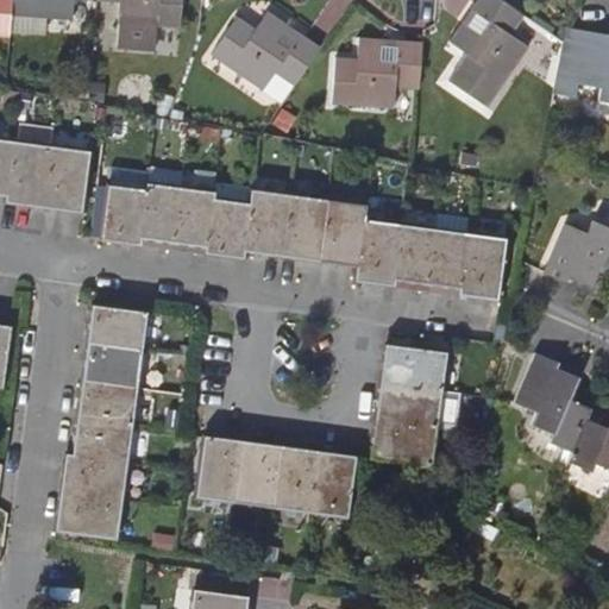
[(12,14),(12,0),(0,0),(0,33),(10,35),(12,14)]
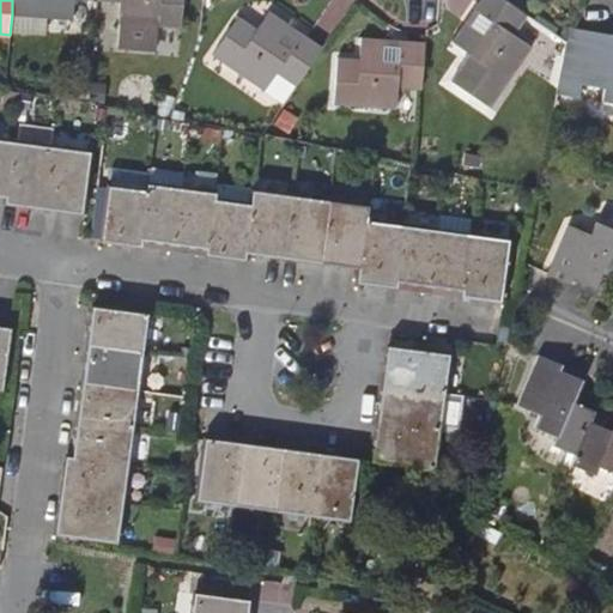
[(73,19),(73,0),(89,0),(97,0),(12,0),(12,14),(73,19)]
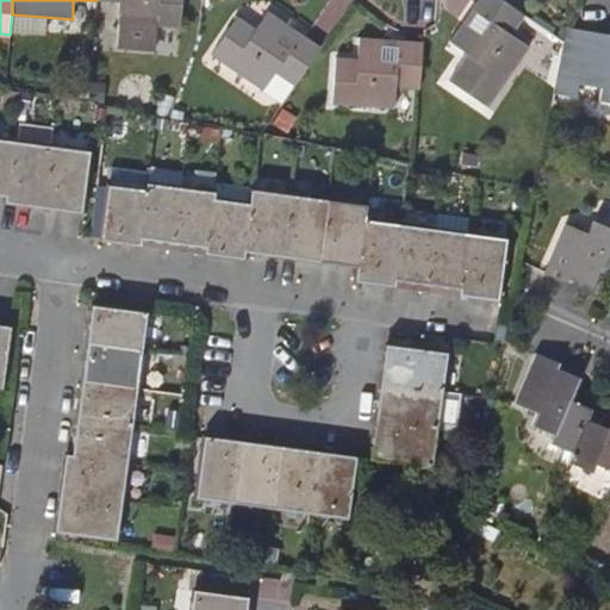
[(97,0),(118,2),(117,23),(178,27),(179,0),(97,0)]
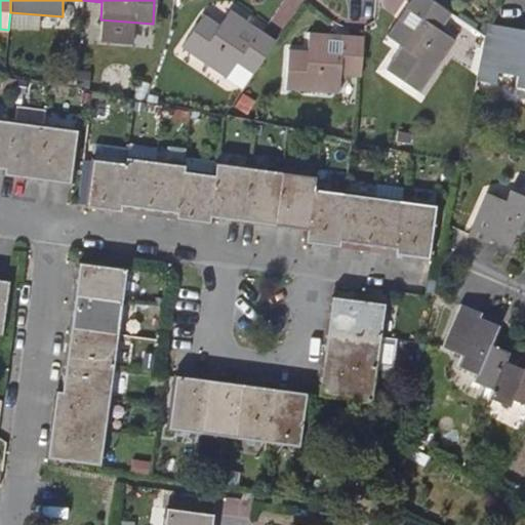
[(450,12),(433,0),(411,0),(389,35),(403,46),(388,69),(419,92),(455,39),(440,28),(450,12)]
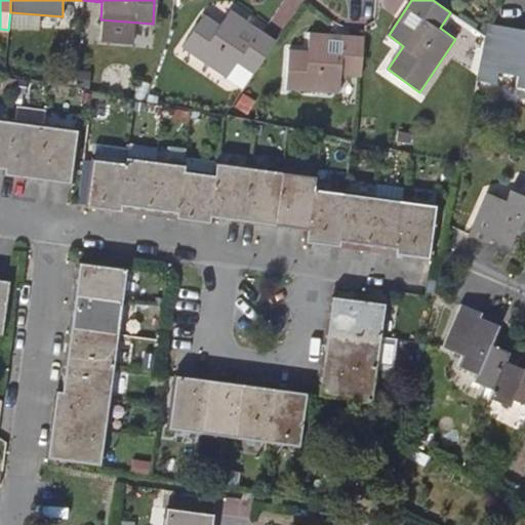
[(254,74),(277,40),(261,29),(259,31),(247,23),(248,19),(233,9),(223,25),(207,13),(185,45),(229,77),(239,63),(254,74)]
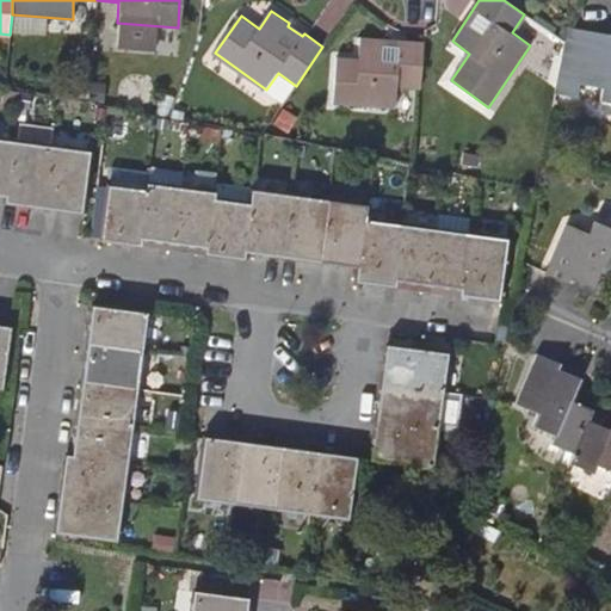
[(610,35),(567,28),(565,42),(554,96),(576,99),(579,84),(604,87),(602,102),(610,102),(610,41),(610,39),(610,35)]
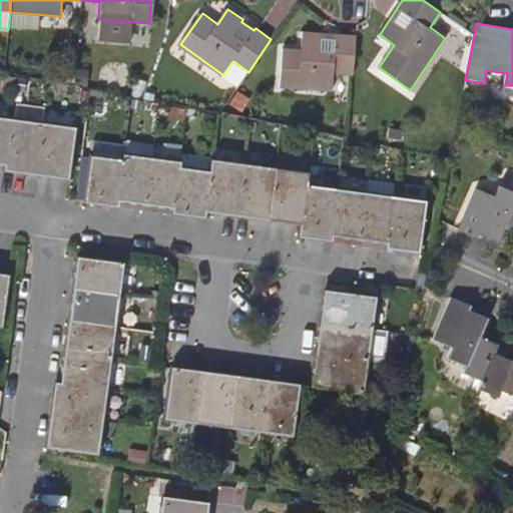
[(354,75),(357,37),(336,35),(335,52),(320,51),(321,34),(303,33),(302,49),(286,49),(282,87),(333,91),(334,74),(354,75)]
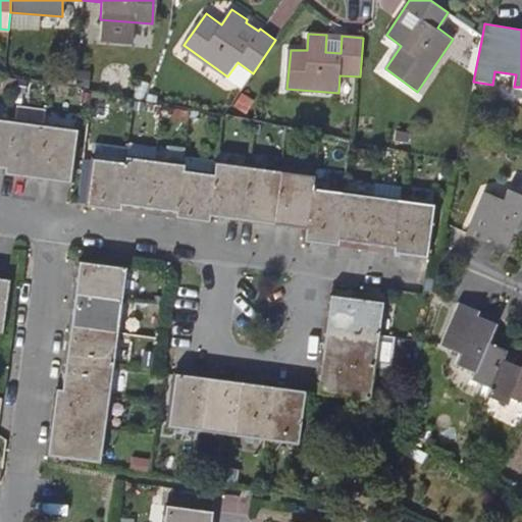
[(0,165),(7,166),(13,120),(14,115),(0,113),(0,165)]
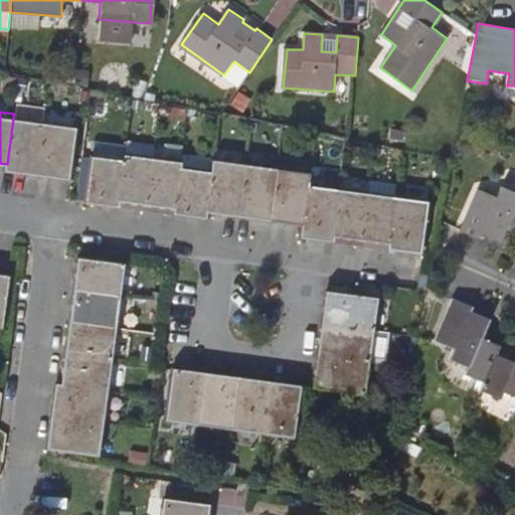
[(13,119),(7,164),(6,170),(37,174),(44,123),(13,119)]
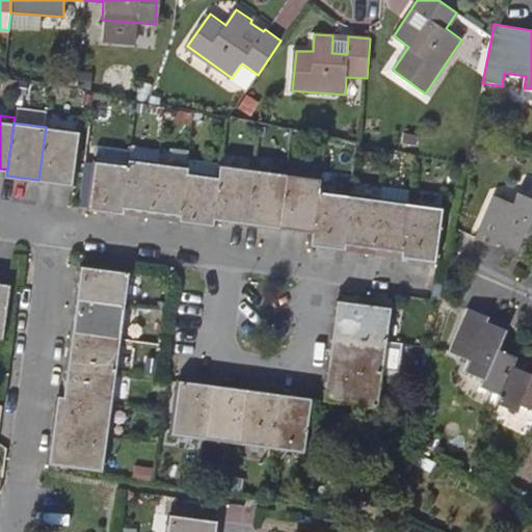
[(46,127),(38,180),(71,185),(78,132),(46,127)]
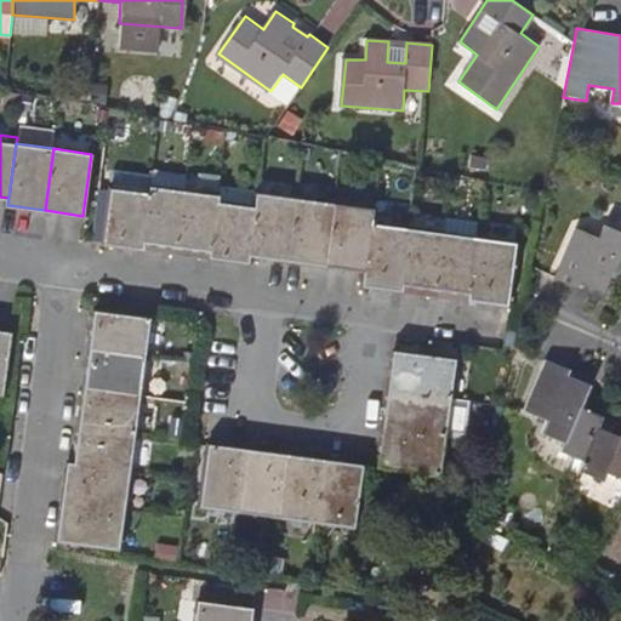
[(151,193),(143,248),(175,252),(183,191),(152,186),(151,193)]
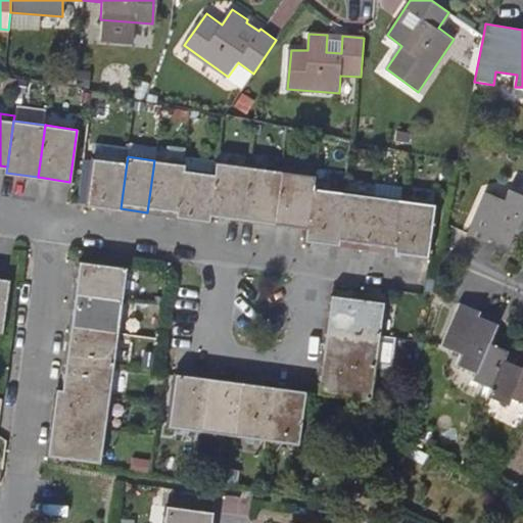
[(88,203),(121,208),(127,162),(94,157),(88,203)]
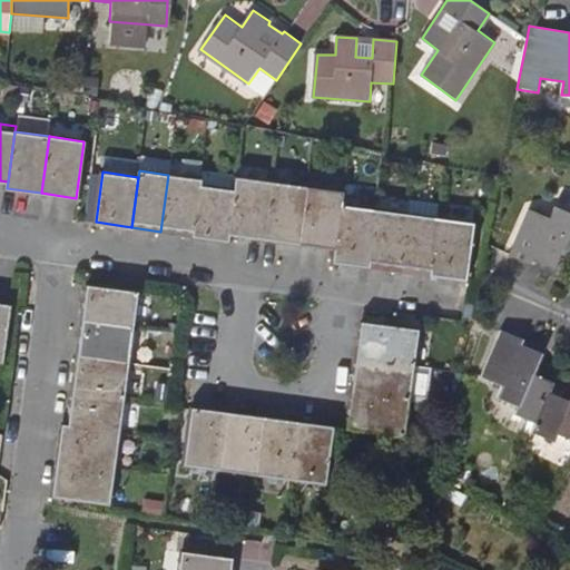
[(168,175),(160,232),(194,236),(200,178),(168,175)]
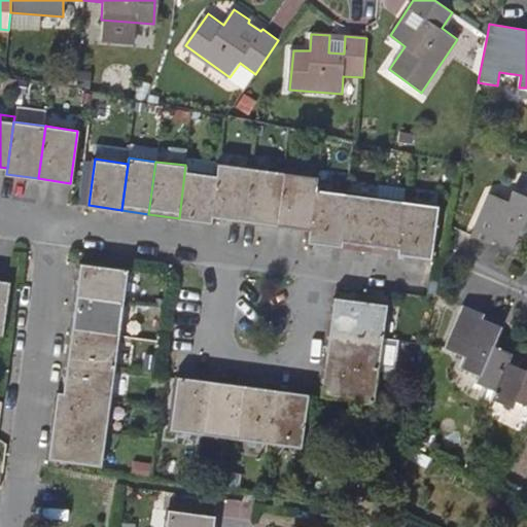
[(217,169),(212,215),(244,220),(251,168),(218,164),(217,169)]
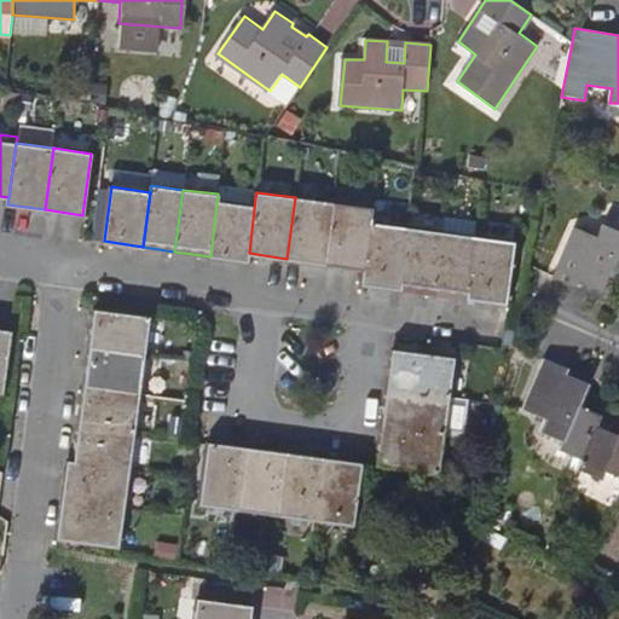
[(248,261),(249,253),(255,198),(218,194),(210,256),(248,261)]
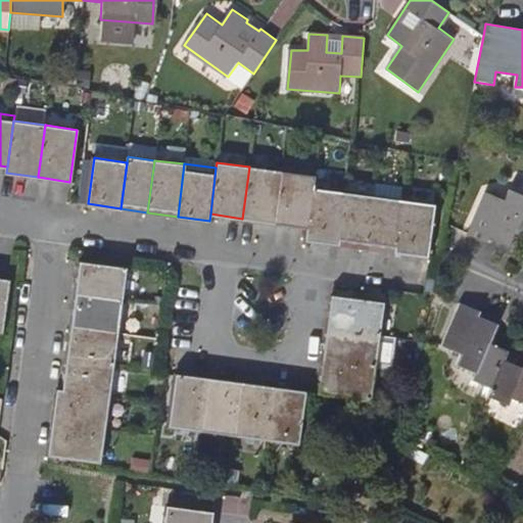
[(249,167),(242,219),(276,223),(282,172),(249,167)]
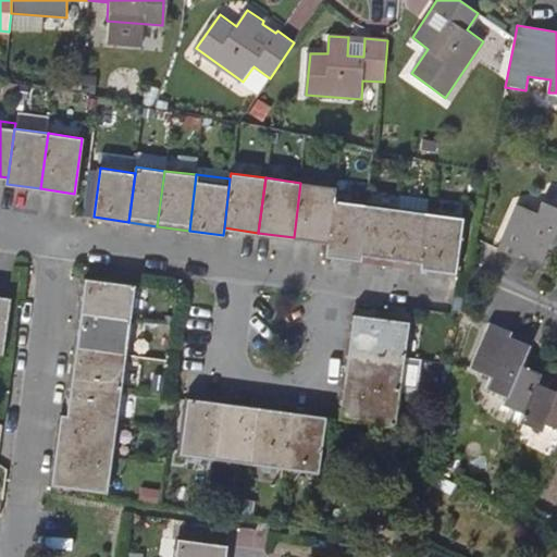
[(294,237),(327,242),(333,200),(335,187),(300,183),(294,237)]
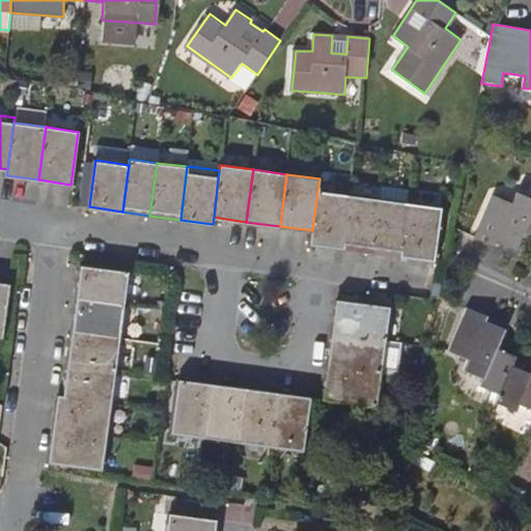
[(379,199),(371,252),(400,256),(408,203),(410,189),(381,186),(379,199)]
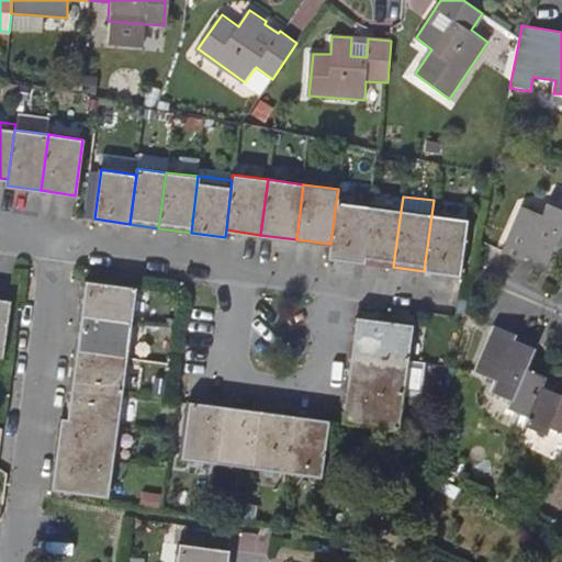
[(336,202),(330,244),(328,258),(363,263),(371,206),(336,202)]
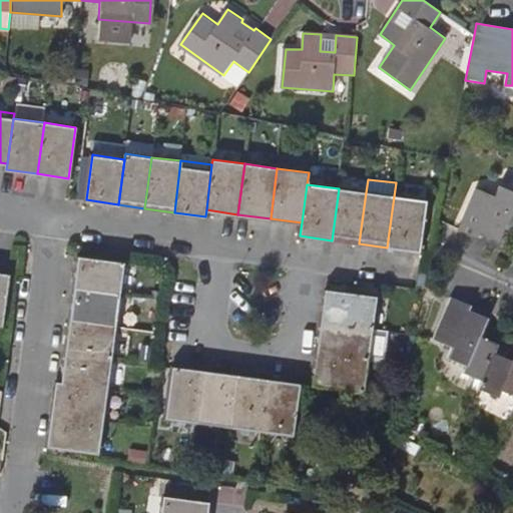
[(512,225),(512,191),(499,186),(495,195),(477,188),(459,229),(478,236),(480,231),(498,240),(507,222),(512,225)]
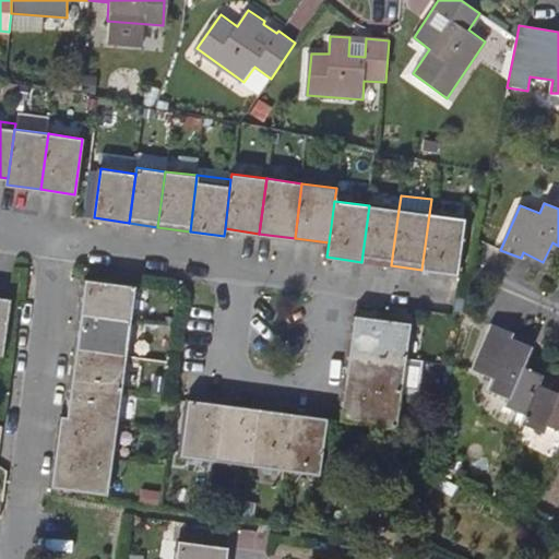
[(361,262),(391,265),(399,210),(369,205),(361,262)]
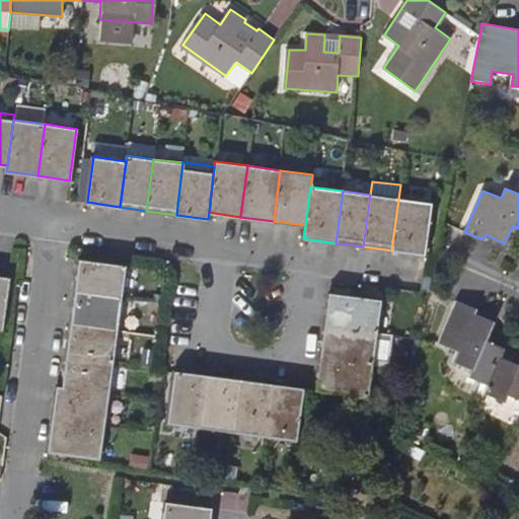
[(398,199),(391,250),(424,255),(431,203),(398,199)]
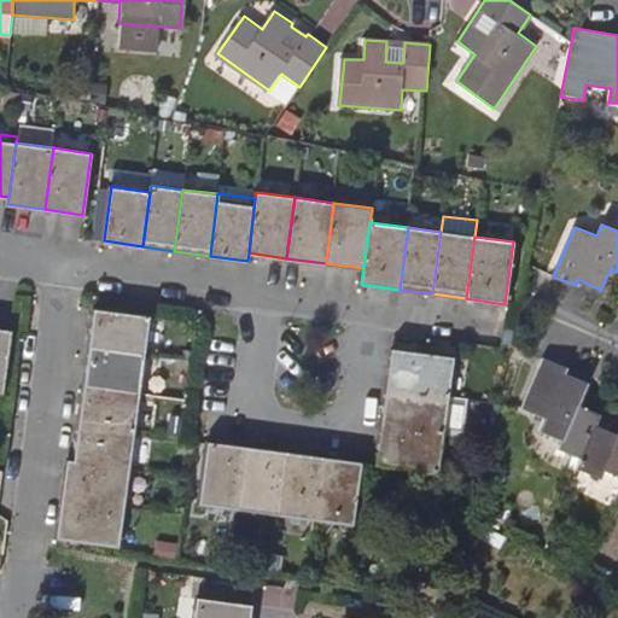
[(149,315),(94,309),(89,348),(144,355),(149,315)]
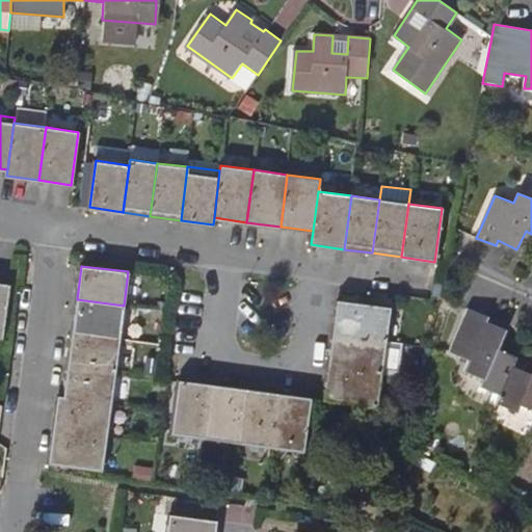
[(0,337),(2,337),(9,284),(0,282),(0,337)]
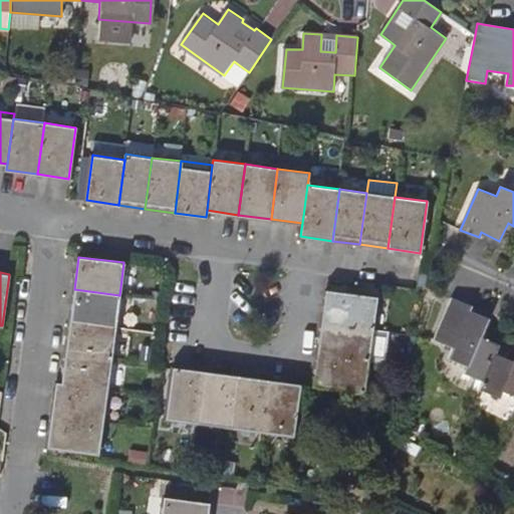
[(119,295),(74,289),(70,320),(115,326),(119,295)]
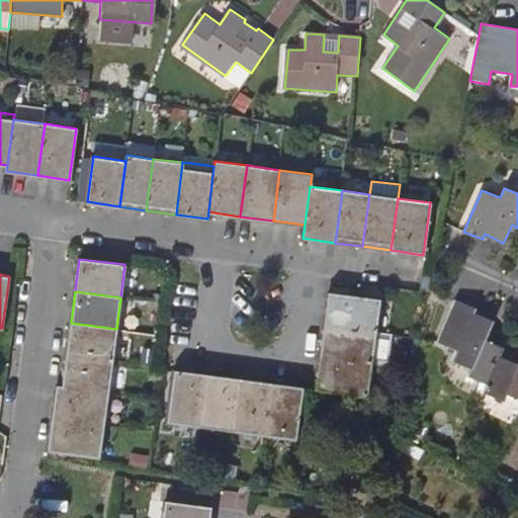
[(328,292),(323,324),(375,331),(379,299),(328,292)]
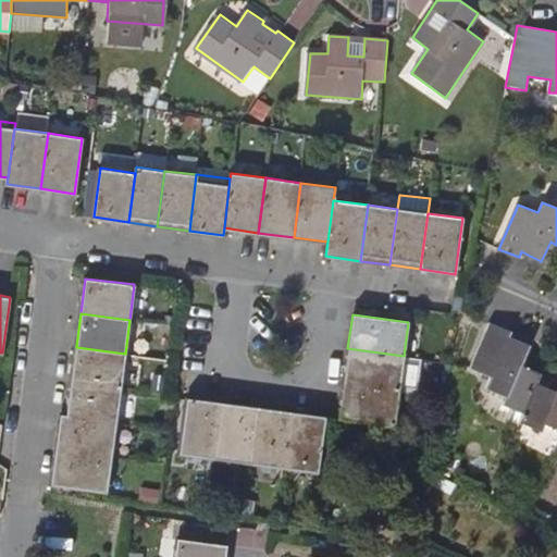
[(524,412),(537,383),(541,374),(521,366),(530,346),(509,337),(511,332),(492,323),(472,367),(492,376),(487,387),(507,396),(504,404),(524,412)]
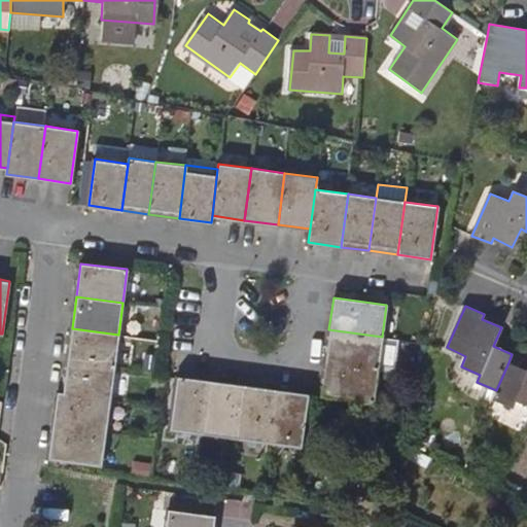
[(118,335),(72,328),(68,362),(114,369),(118,335)]
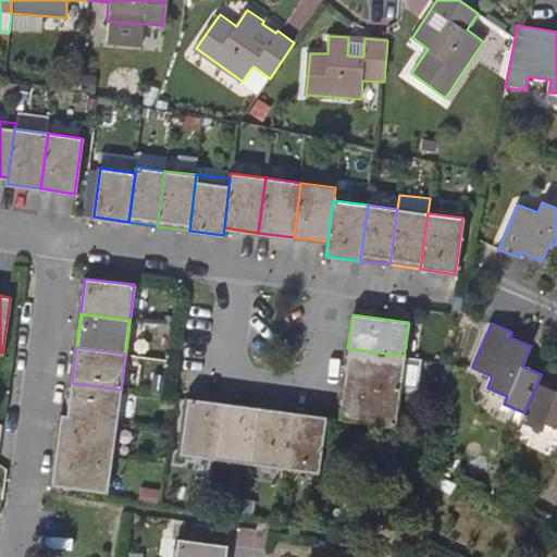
[(404,356),(347,348),(343,384),(398,392),(404,356)]
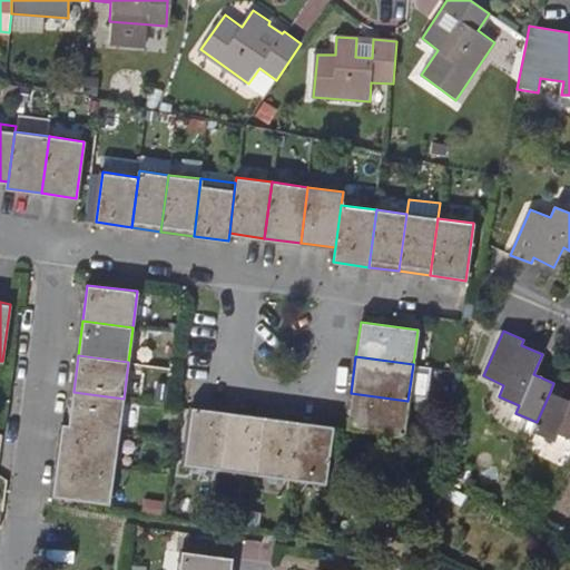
[(124,399),(74,392),(69,425),(119,432),(124,399)]
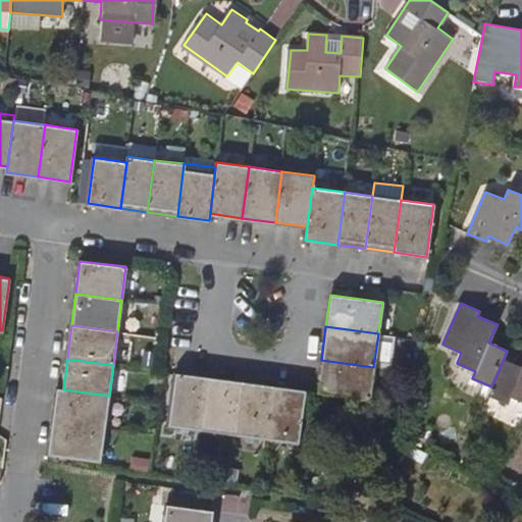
[(521,365),(521,367),(504,359),(491,386),(487,396),(508,404),(511,397),(521,402),(521,365)]
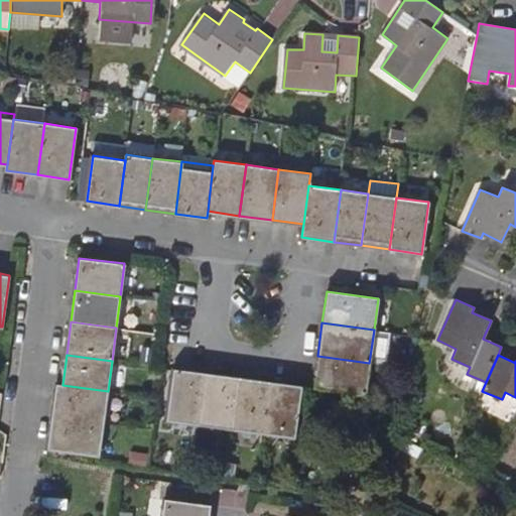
[(317,356),(313,387),(365,394),(369,363),(317,356)]
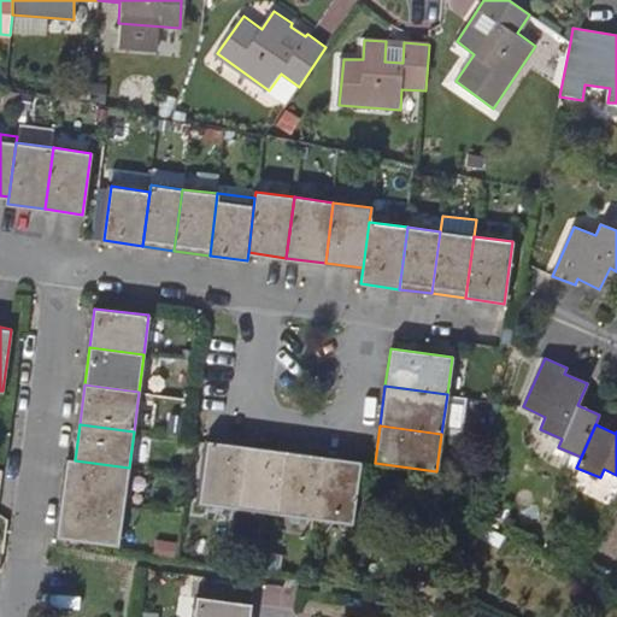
[(246,446),(207,441),(199,504),(239,509),(246,446)]
